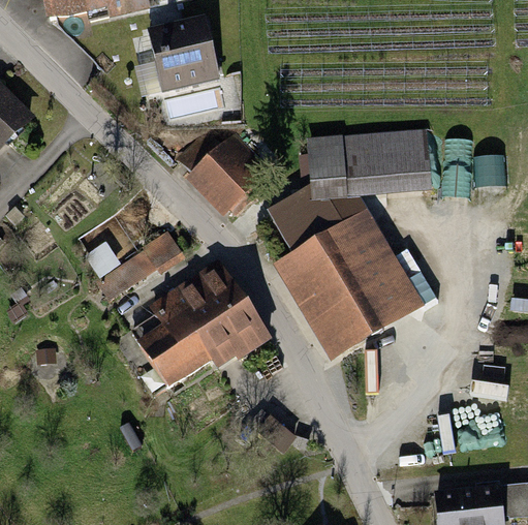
[(107,14),(149,6),(147,0),(41,0),(44,11),(95,0),(104,0),(107,14)]
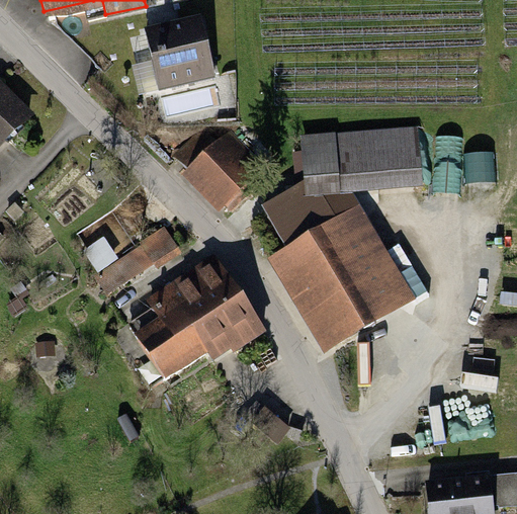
[(214,75),(202,14),(145,26),(158,87),(214,75)]
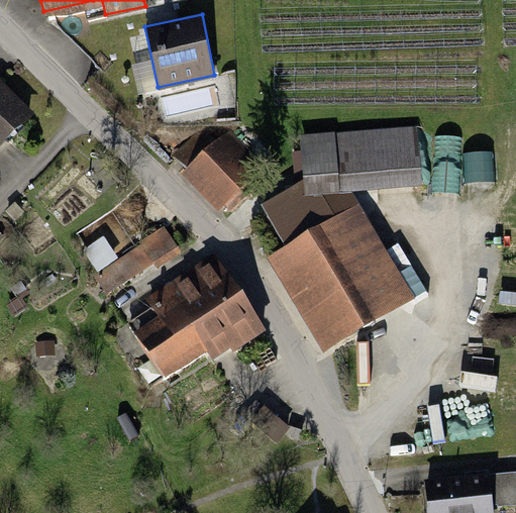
[(0,149),(37,111),(0,76),(0,149)]
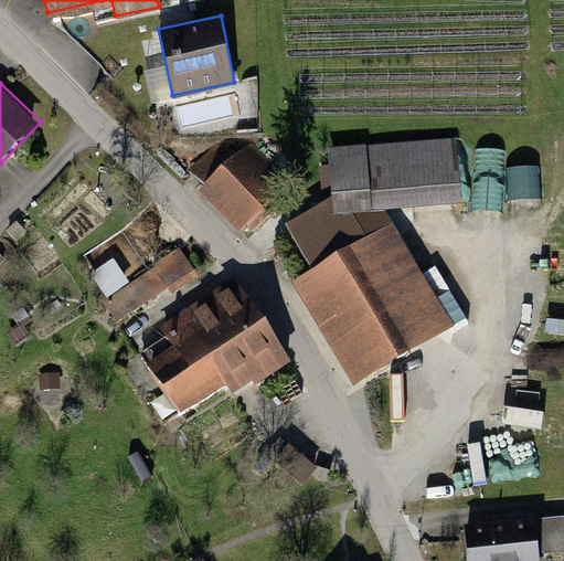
[(232,94),(179,105),(183,124),(236,113),(232,94)]
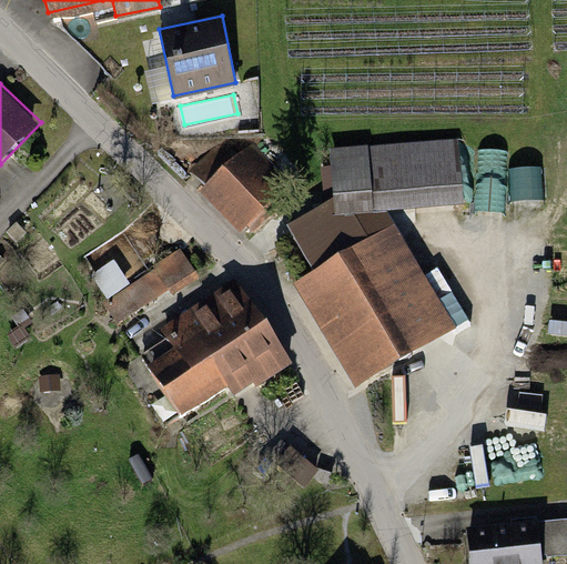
[(246,138),(196,190),(243,235),(293,183),(246,138)]
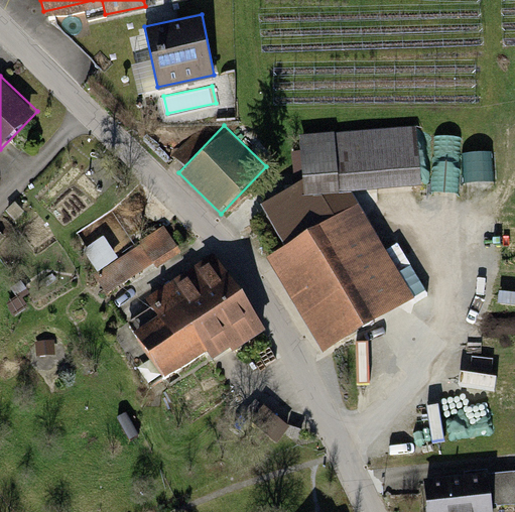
[(299,133),(302,190),(421,183),(417,126),(299,133)]
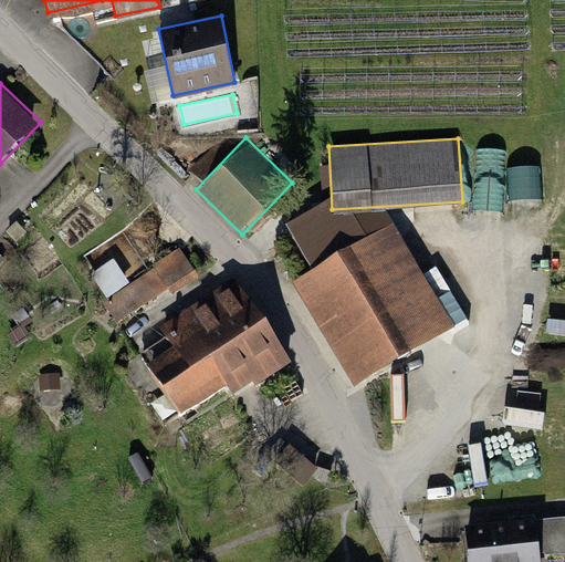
[(80,260),(119,322),(195,273),(176,245),(148,261),(128,230),(80,260)]
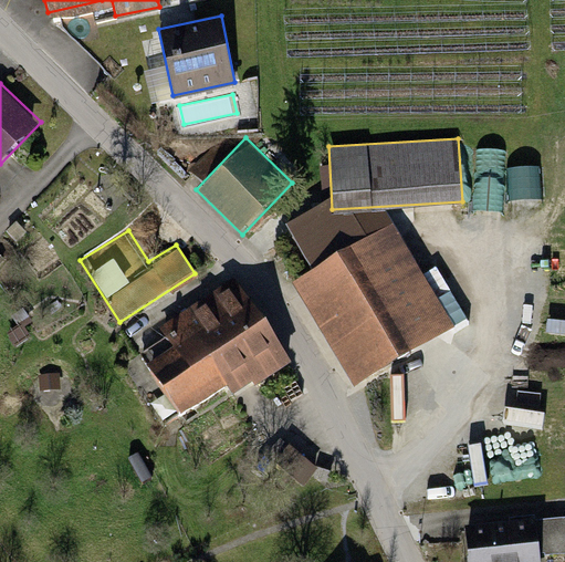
[(354,384),(430,337),(367,235),(291,281),(354,384)]
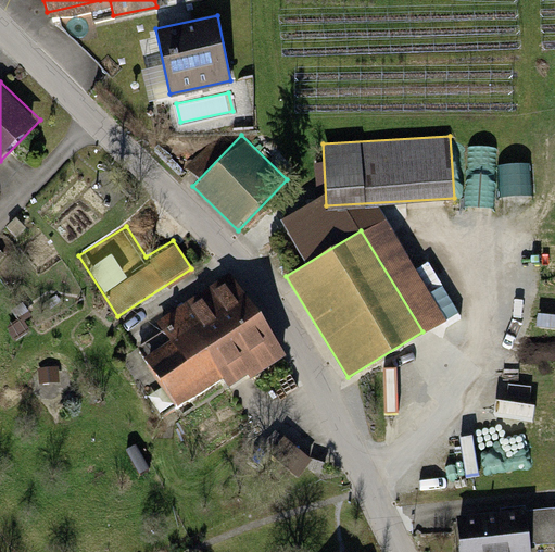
[(227,384),(278,353),(227,271),(154,315),(162,329),(136,345),(174,408),(223,378),(227,384)]
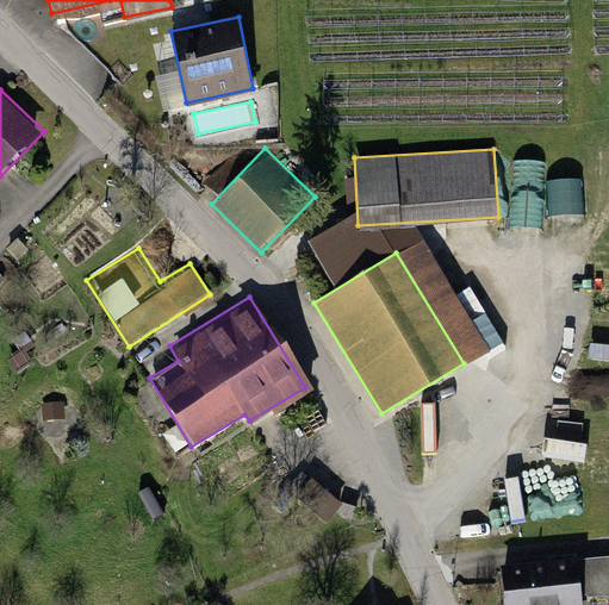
[(524,446),(509,451),(519,479),(534,473),(524,446)]
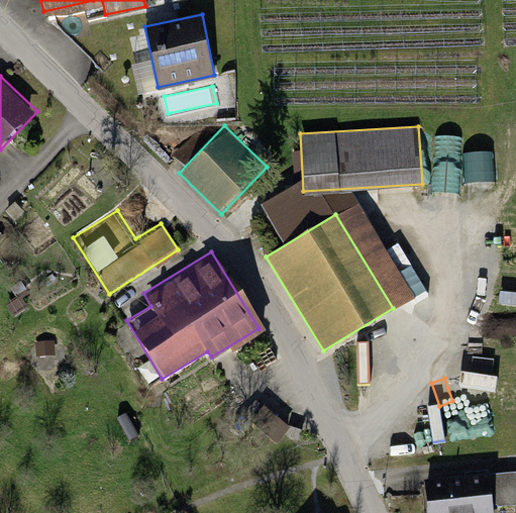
[(466,477),(424,479),(426,512),(491,512),(491,510),(489,475),(488,468),(466,470),(466,477)]
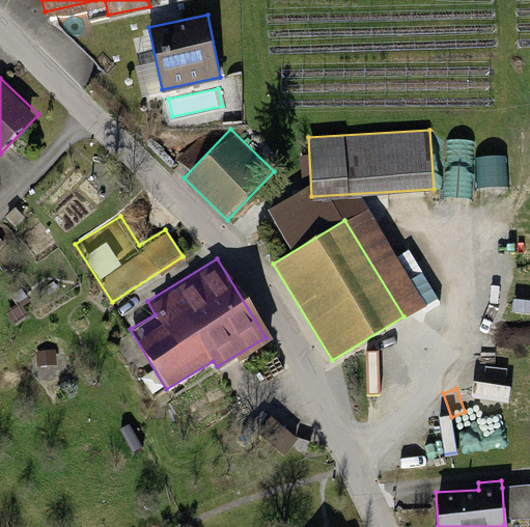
[(529,486),(502,488),(504,524),(529,521),(529,486)]
